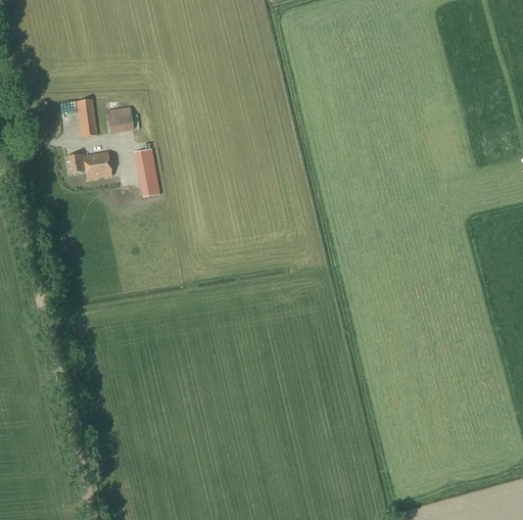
[(81,136),(96,134),(91,98),(76,100),(81,136)]
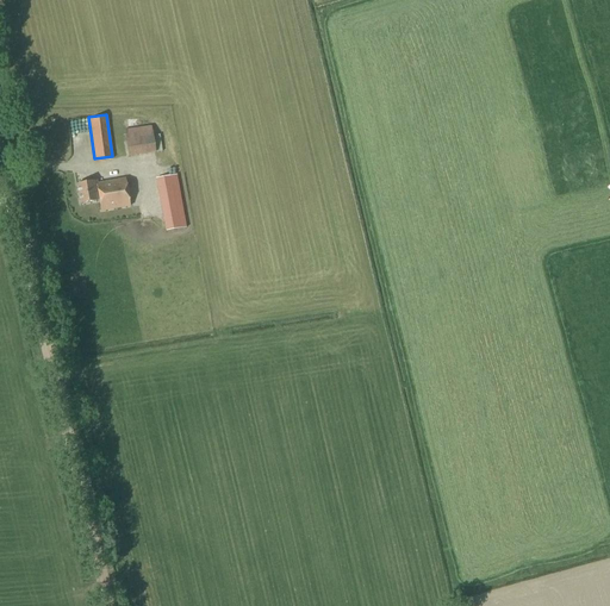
[(155,150),(155,149),(153,132),(151,124),(125,127),(129,154),(155,150)]
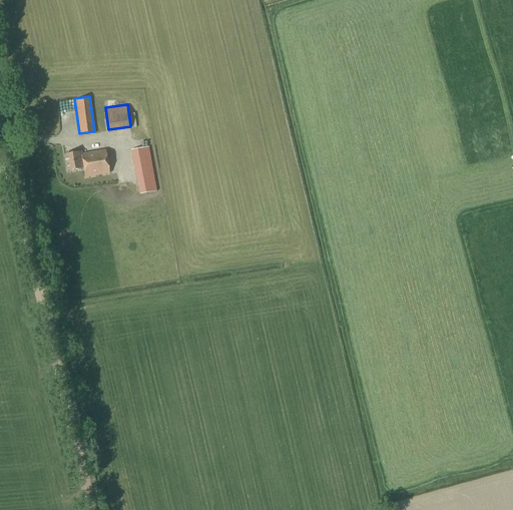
[(139,192),(156,189),(148,145),(131,147),(139,192)]
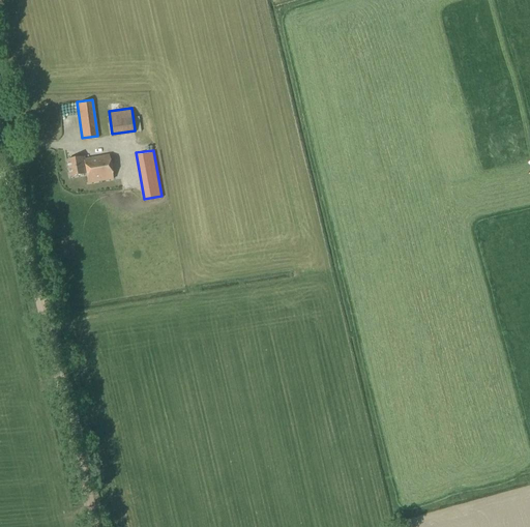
[(87,181),(113,177),(109,153),(84,157),(83,155),(81,155),(82,163),(84,163),(87,181)]
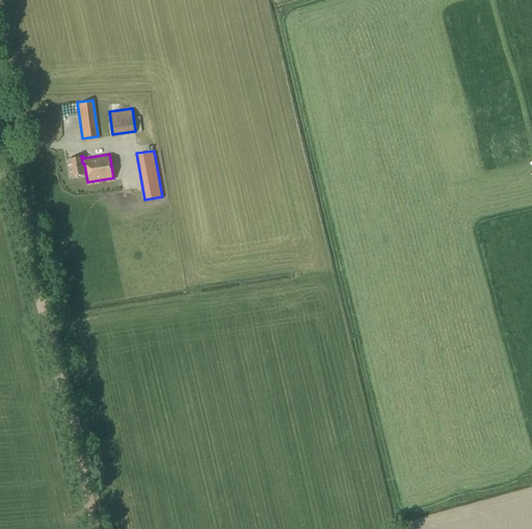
[(84,174),(82,163),(81,156),(67,159),(70,176),(84,174)]
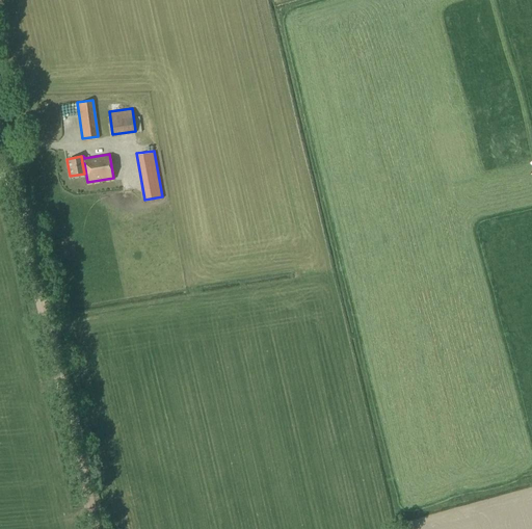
All buildings are outlined.
